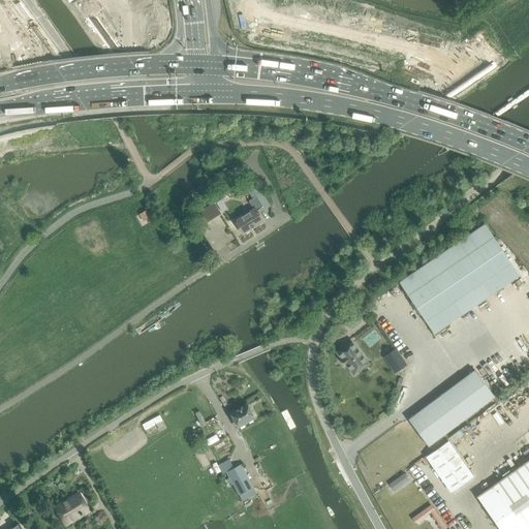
[(256,211),(262,207),(256,196),(249,201),(254,209),(235,221),(243,235),(262,222),(256,211)]
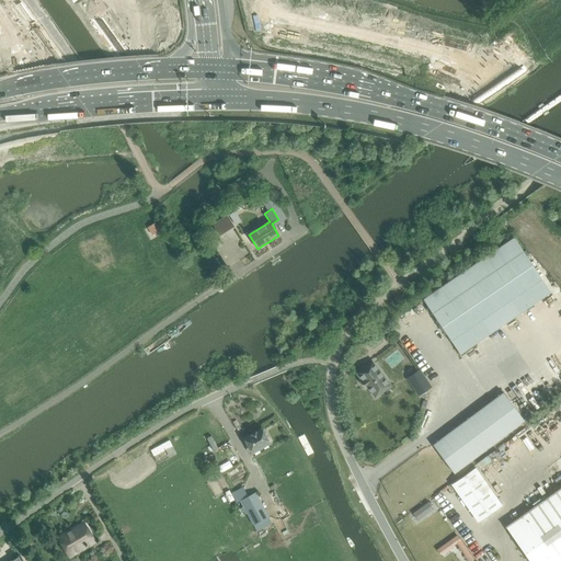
[(219,235),(232,226),(227,216),(213,225),(219,235)]
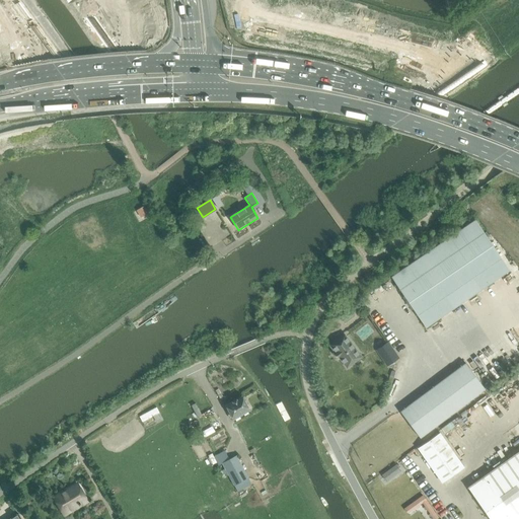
[(144,206),(137,211),(141,218),(148,213),(144,206)]
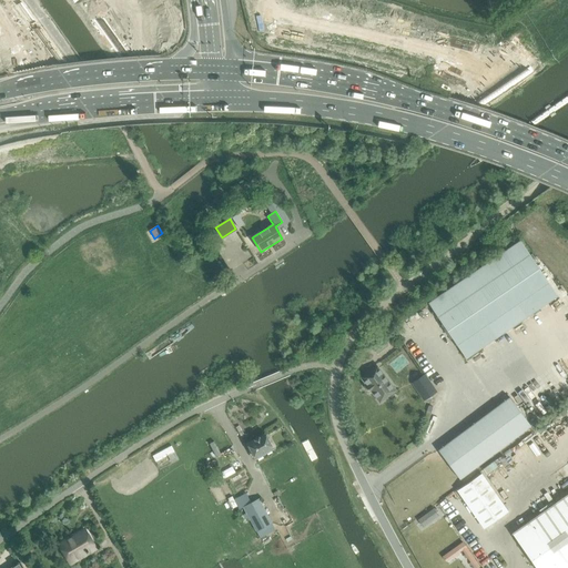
[(519,241),(427,303),(465,358),(557,296),(519,241)]
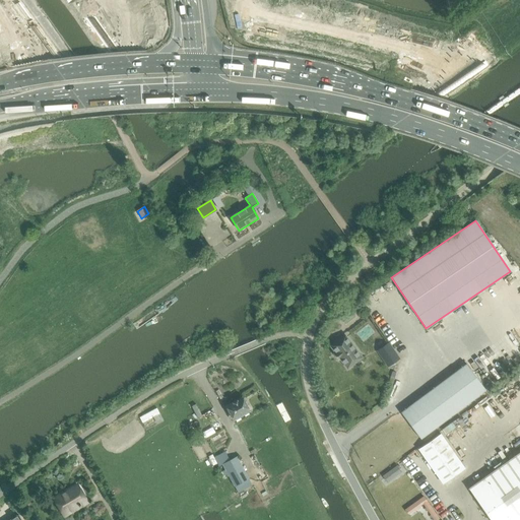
[(360,304),(354,308),(358,312),(363,308),(360,304)]
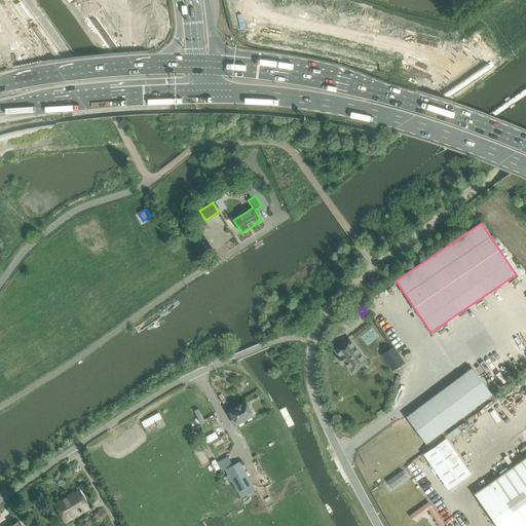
[(354,314),(349,317),(354,325),(360,321),(354,314)]
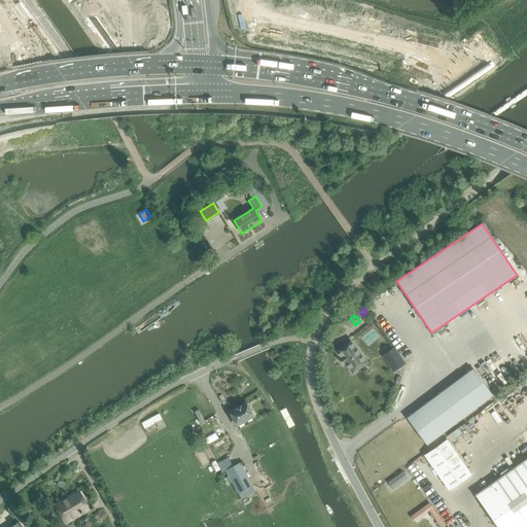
[(349,341),(336,351),(340,357),(339,358),(343,364),(344,363),(352,373),(366,362),(349,341)]
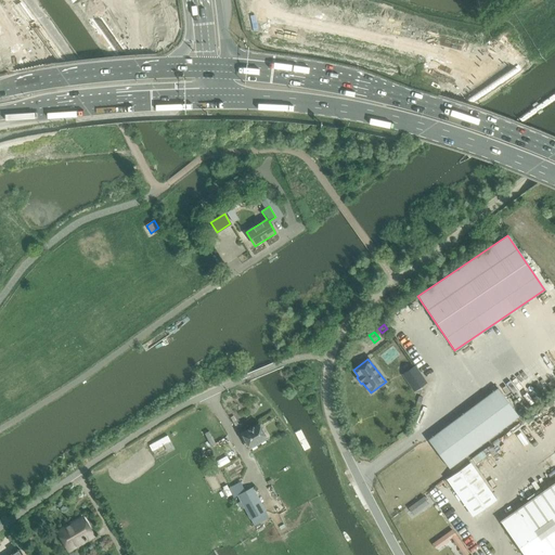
[(422,390),(414,382),(405,388),(412,398),(422,390)]
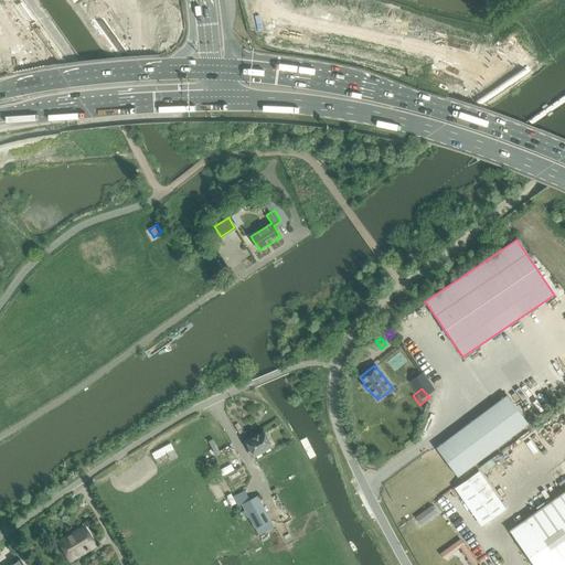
[(505,396),(436,448),(457,477),(526,424),(505,396)]
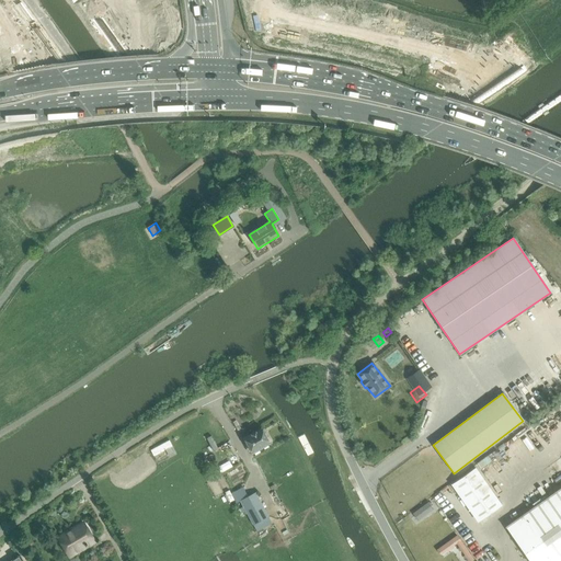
[(252,453),(270,444),(261,428),(243,438),(252,453)]
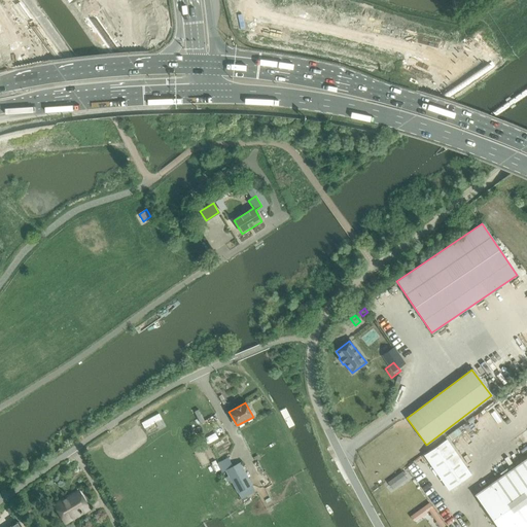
[(199,410),(195,412),(201,423),(205,421),(199,410)]
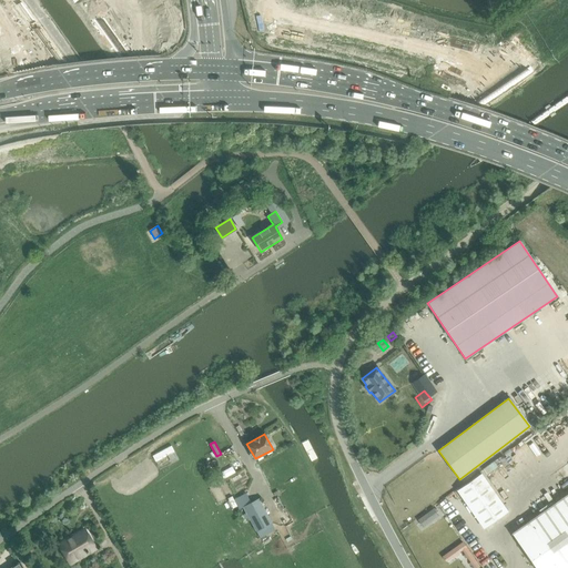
[(172,464),(179,459),(171,446),(153,455),(156,462),(168,455),(172,464)]
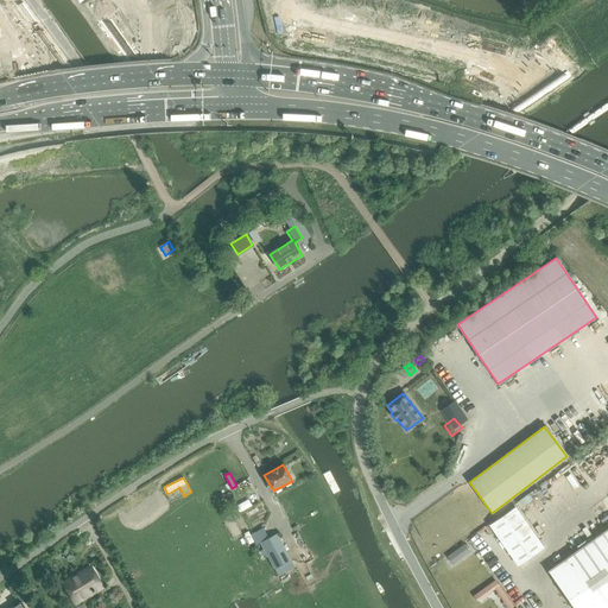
[(513,508),(492,523),(520,564),(542,550),(513,508)]
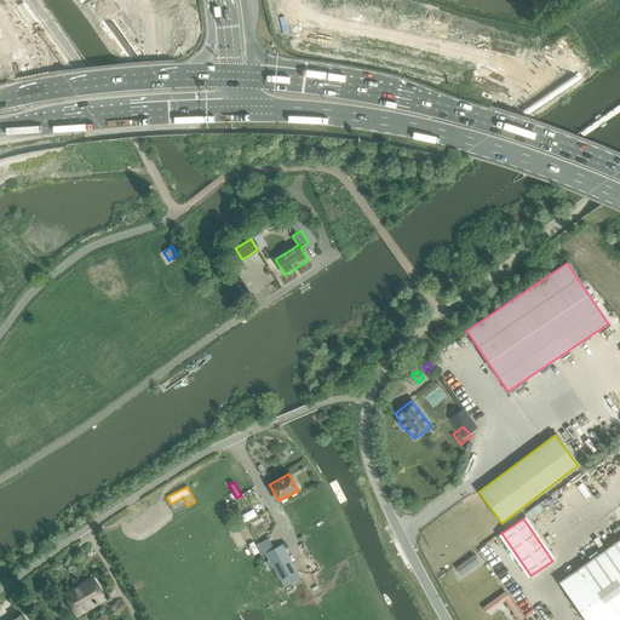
[(500,544),(495,538),(477,550),(482,556),(500,544)]
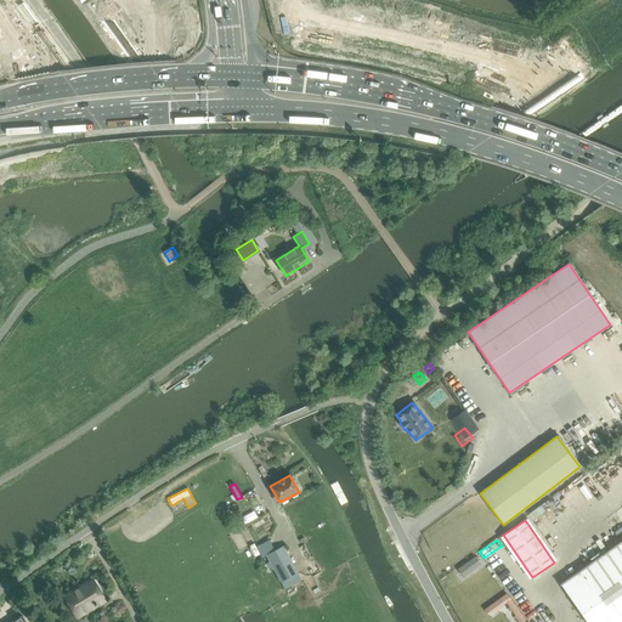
[(587,621),(621,621),(621,541),(560,583),(587,621)]
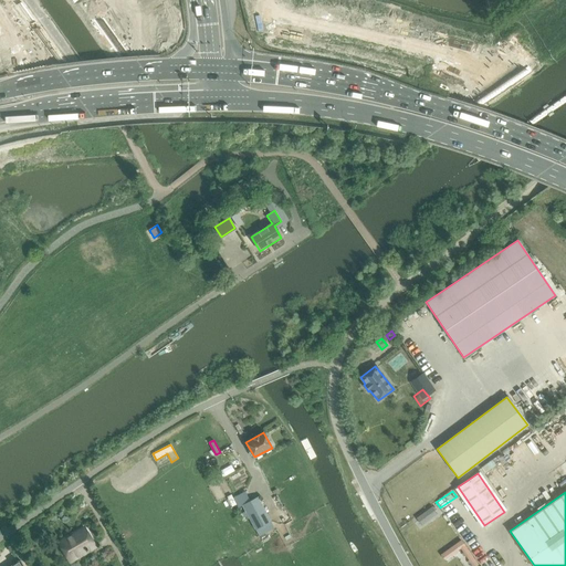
[(251,501),(243,505),(257,530),(260,536),(275,527),(271,521),(258,496),(251,501)]
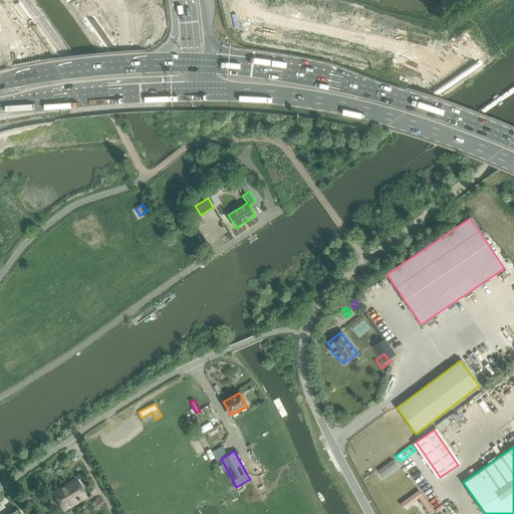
[(73,504),(86,497),(77,481),(66,488),(65,486),(53,493),(62,508),(72,502),(73,504)]
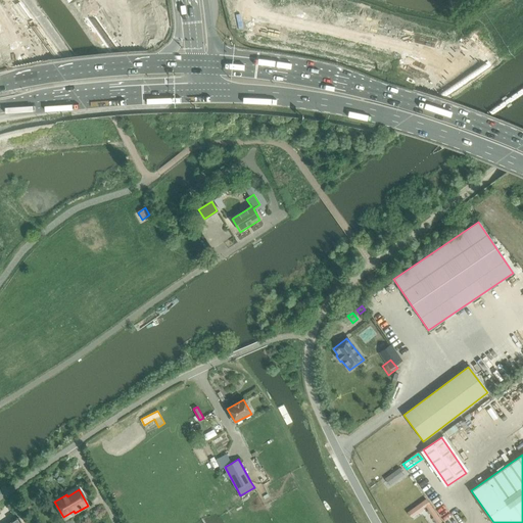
[(421,503),(408,513),(411,517),(424,507),(421,503)]
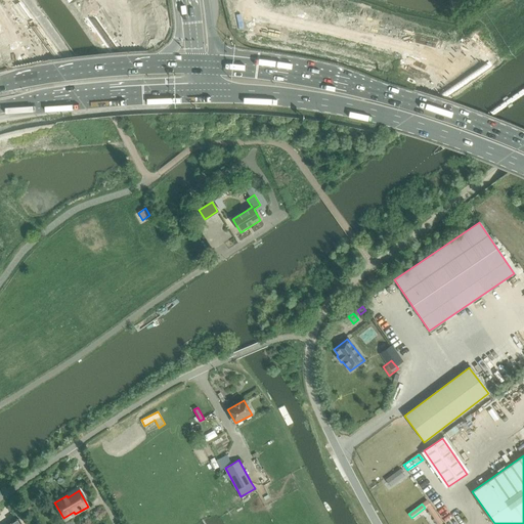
[(431,505),(427,508),(439,523),(443,521),(431,505)]
